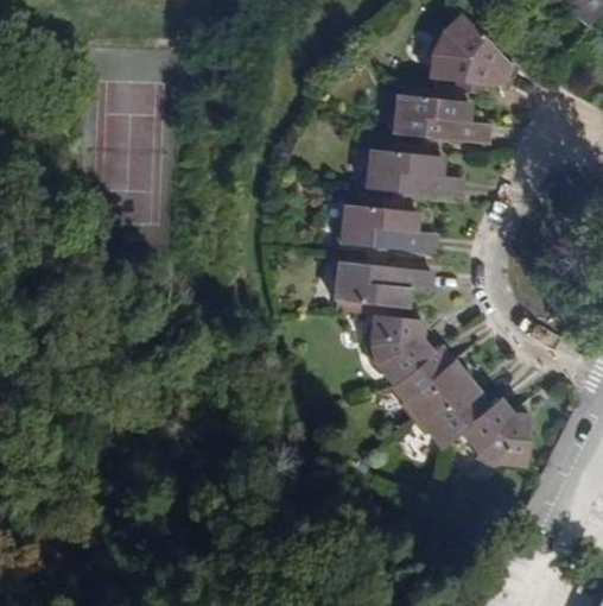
[(569,7),(589,27),(602,10),(602,0),(557,0),(562,11),(569,7)]
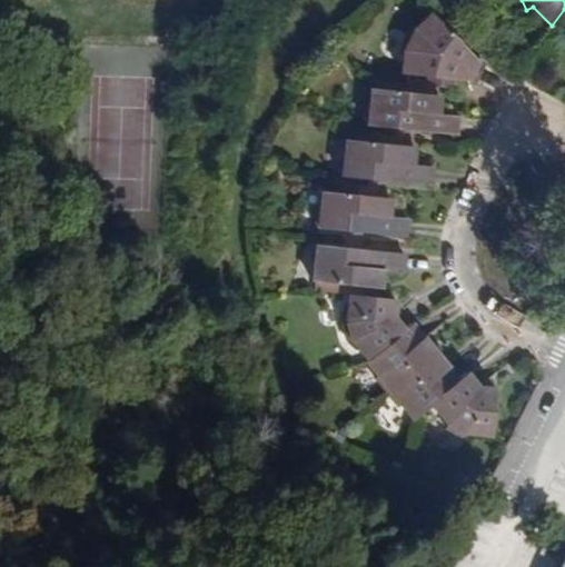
[(455,77),(479,80),(487,63),(481,60),(469,49),(459,39),(435,15),(425,25),(420,20),(413,30),(407,41),(404,55),(407,56),(405,71),(430,75),(429,83),(436,83),(453,86),(455,77)]
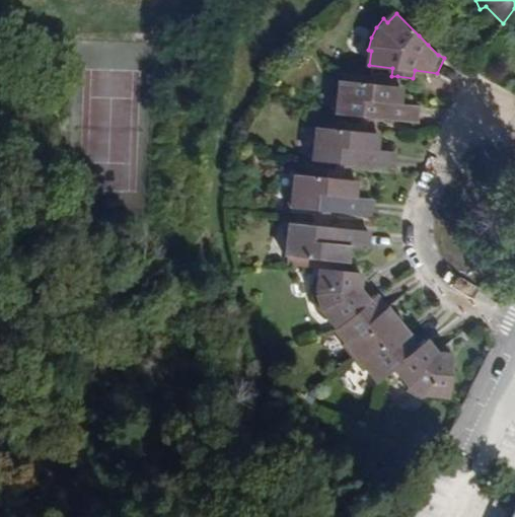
[(428,45),(433,41),(424,31),(419,35),(428,45)]
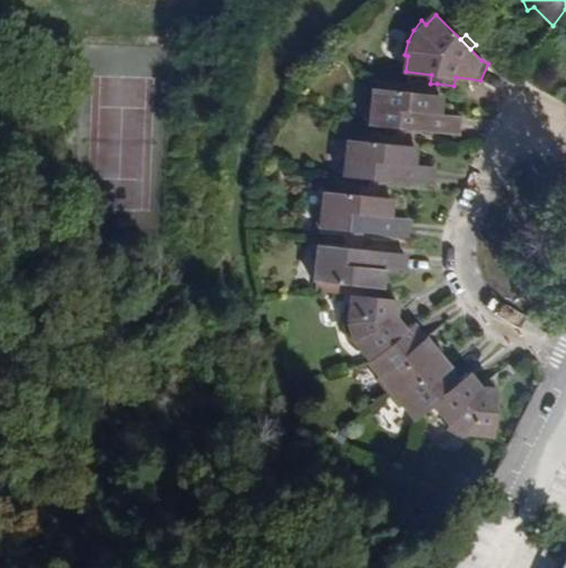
[(413,129),(456,134),(458,114),(439,111),(442,95),(436,94),(437,84),(430,84),(380,78),(378,88),(374,87),(372,105),(368,109),(367,119),(371,125),(399,128),(398,136),(412,138),(413,129)]
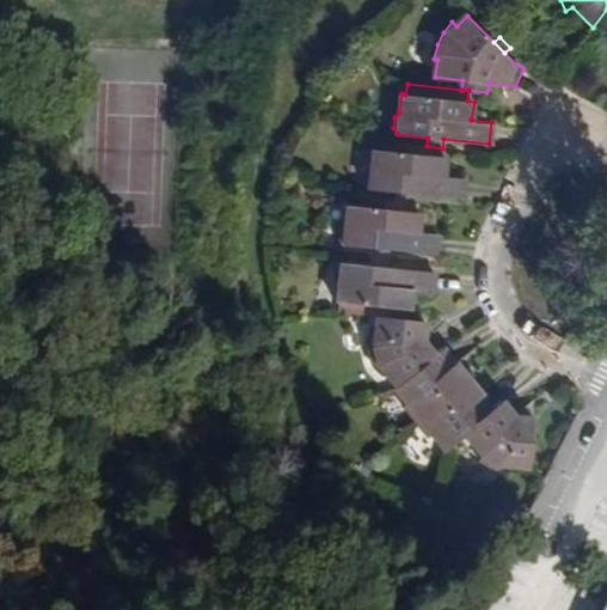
[(465,177),(445,175),(448,159),(442,159),(443,148),(442,148),(427,146),(415,145),(412,156),(376,152),(374,169),(369,172),(368,183),(374,190),(399,193),(416,195),(463,200),(465,177)]
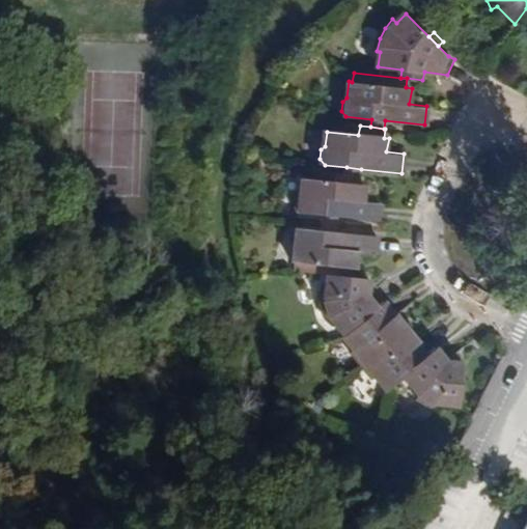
[(345,175),(360,176),(361,169),(347,167),(345,175)]
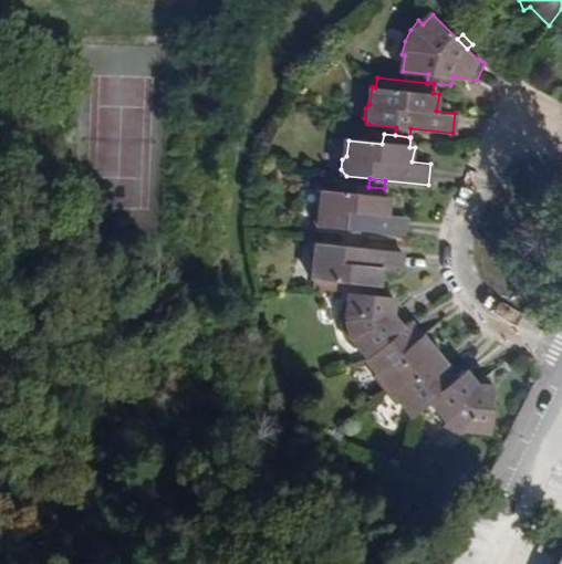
[(407,217),(391,215),(393,197),(386,196),(387,189),(384,188),(368,187),(363,186),(363,195),(325,190),(323,206),(316,210),(314,220),(322,228),(345,231),(361,232),(404,237),(407,217)]
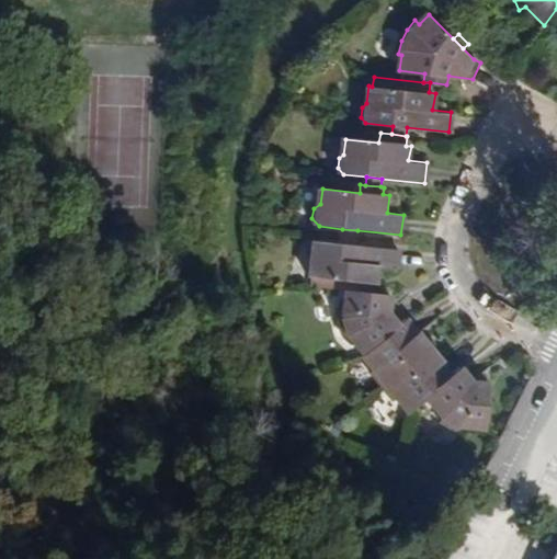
[(341,236),(357,238),(357,230),(342,229),(341,236)]
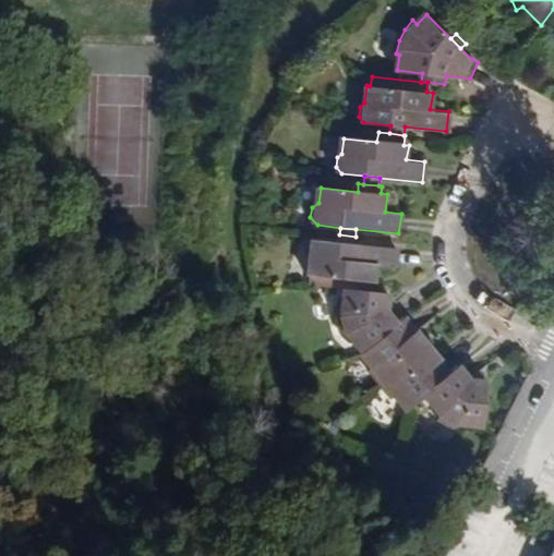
[(338,242),(353,244),(356,237),(339,234),(338,242)]
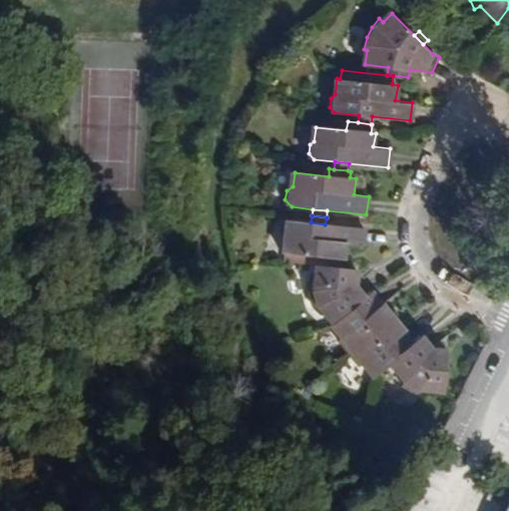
[(339,258),(344,259),(346,242),(365,244),(367,228),(325,224),(311,222),(290,220),(284,224),(283,233),(289,240),(287,253),(290,254),(289,263),(317,266),(338,268),(339,258)]
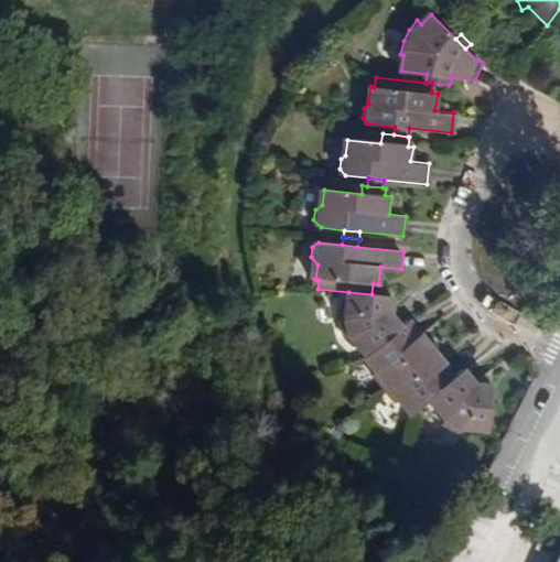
[(364,357),(399,328),(387,313),(388,295),(372,294),(348,292),(345,317),(338,319),(343,338),(348,336),(364,357)]
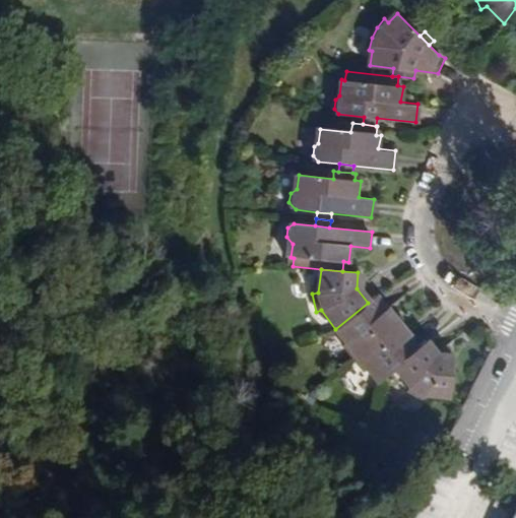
[(338,347),(348,361),(395,323),(374,298),(368,303),(335,329),(332,331),(342,345),(338,347)]
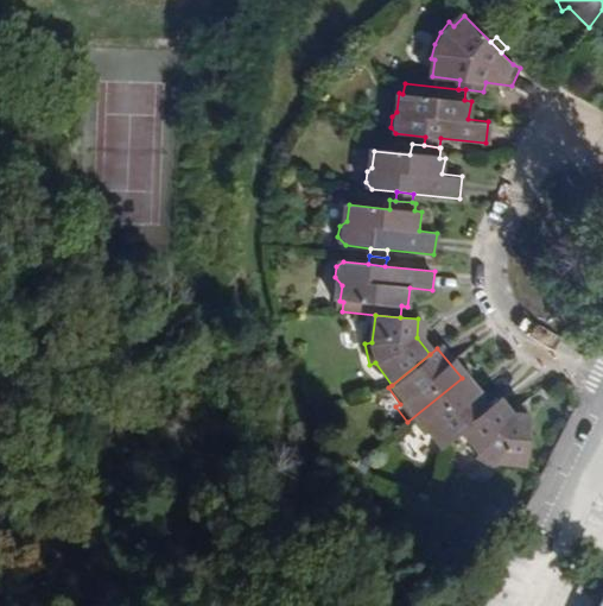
[(439,450),(459,435),(488,411),(462,378),(407,422),(419,436),(425,431),(439,450)]
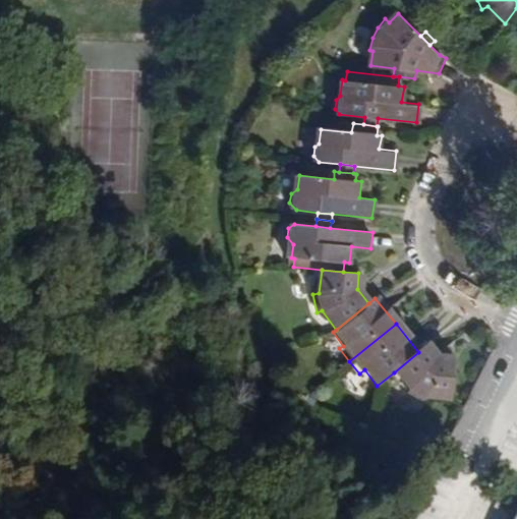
[(429,399),(450,401),(455,358),(438,357),(427,345),(418,352),(394,372),(410,391),(408,395),(426,404),(429,399)]
